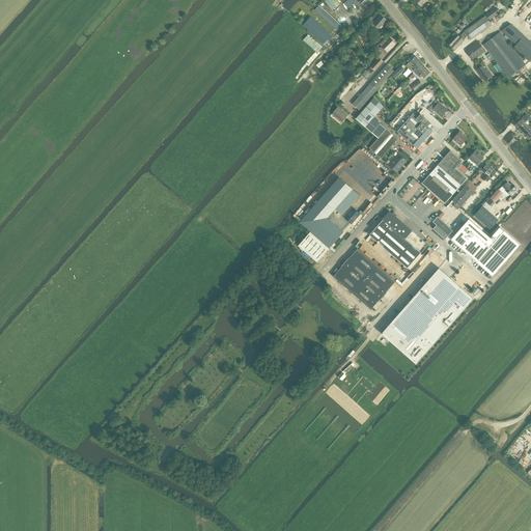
[(333,10),(340,4),(336,0),(324,0),(333,10)]
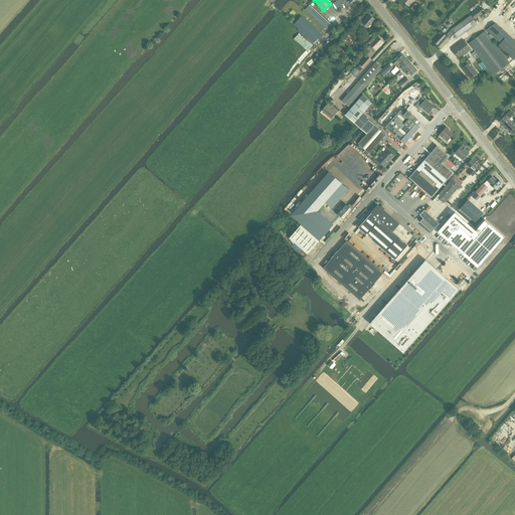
[(413,2),(414,0),(401,0),(409,6),(412,9),(416,5),(413,2)]
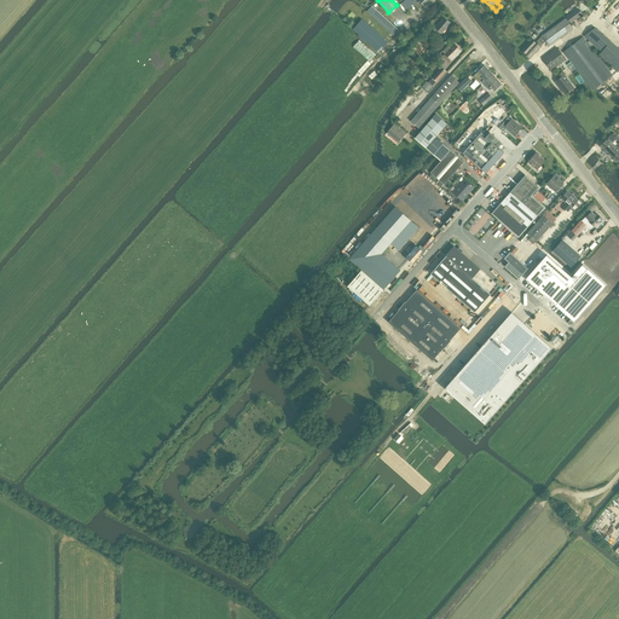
[(371,6),(366,12),(393,36),(398,30),(371,6)]
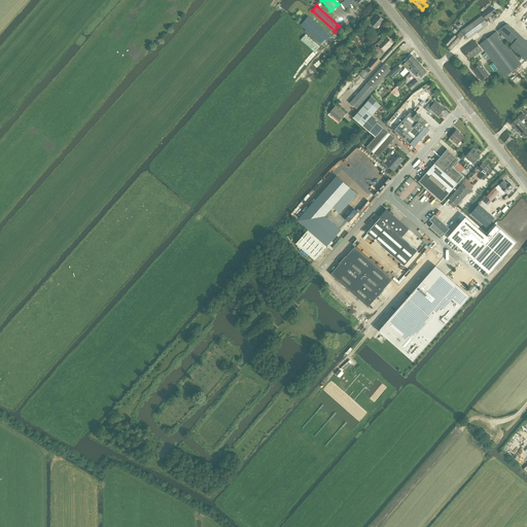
[(377,29),(384,20),(378,14),(371,24),(377,29)]
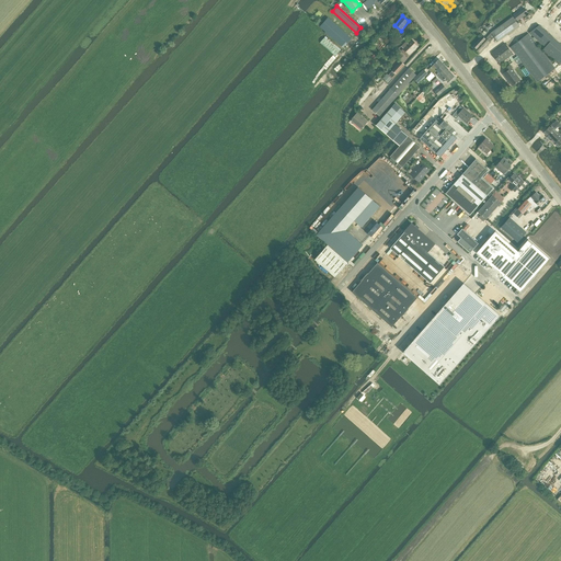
[(328,18),(320,26),(325,32),(325,33),(328,35),(330,37),(330,36),(340,45),(347,35),(329,18),(328,18)]
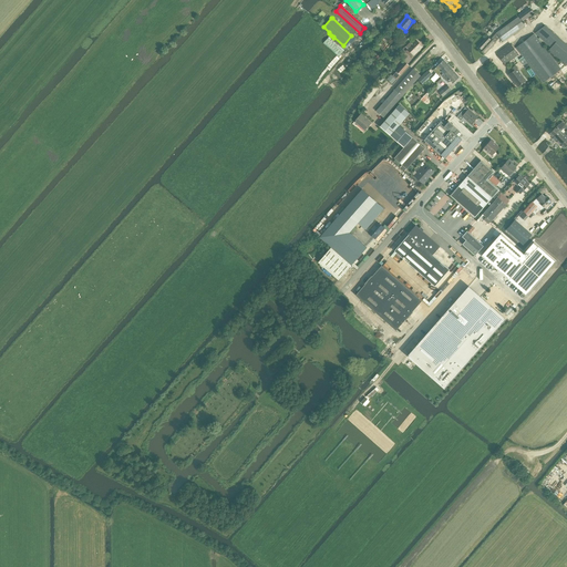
[(504,42),(525,27),(518,18),(497,33),(504,42)]
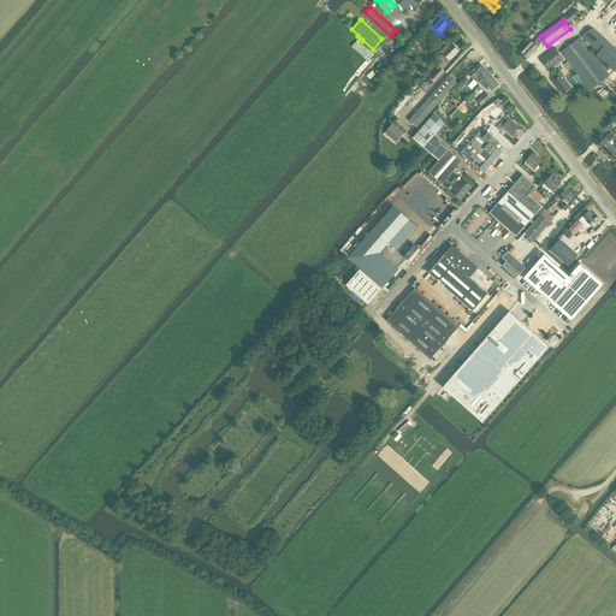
[(614,71),(615,69),(615,48),(592,28),(581,36),(599,52),(596,55),(614,71)]
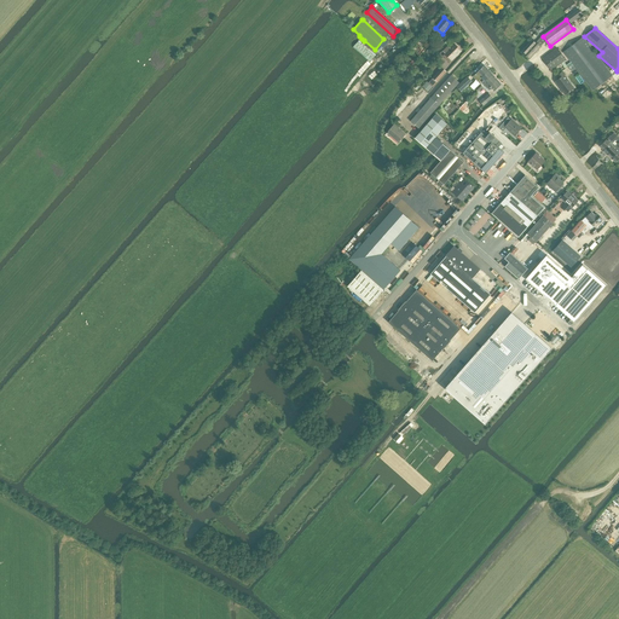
[(593,91),(613,76),(583,38),(563,52),(593,91)]
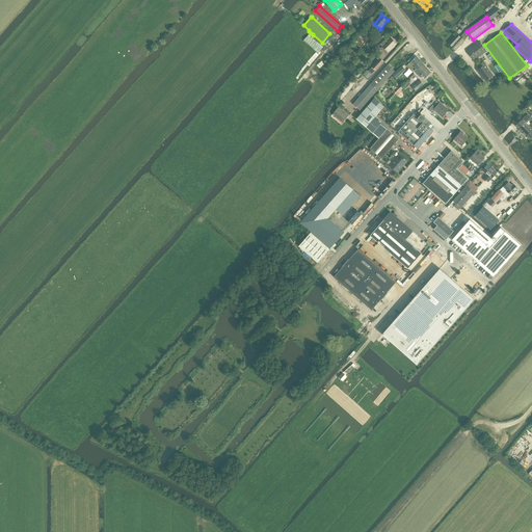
[(309,34),(303,41),(318,53),(323,47),(309,34)]
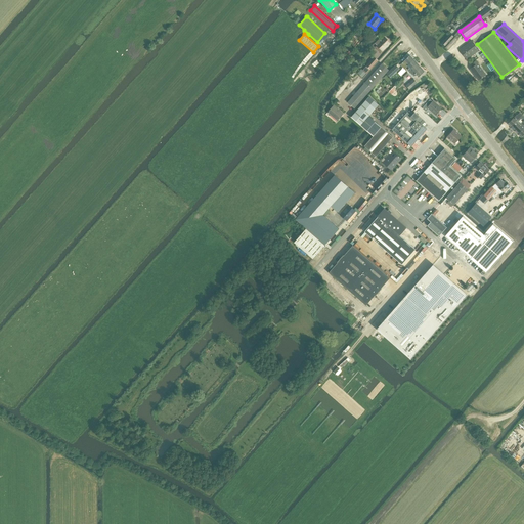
[(452,34),(442,45),(448,50),(459,39),(452,34)]
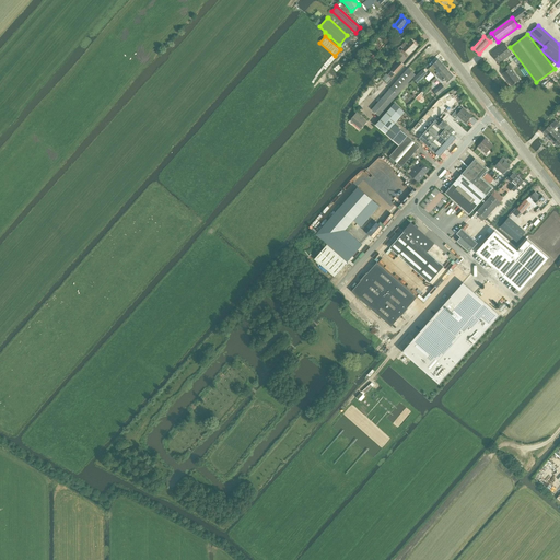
[(408,55),(417,46),(411,39),(407,44),(406,42),(400,46),(408,55)]
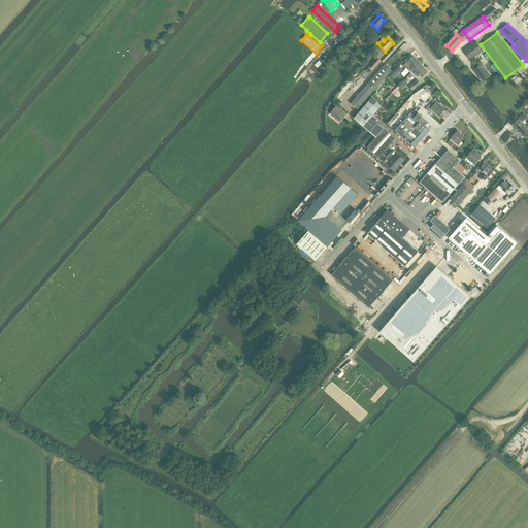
[(483,51),(475,41),(462,51),(470,60),(479,54),(482,58),(484,57),(481,53),(483,51)]
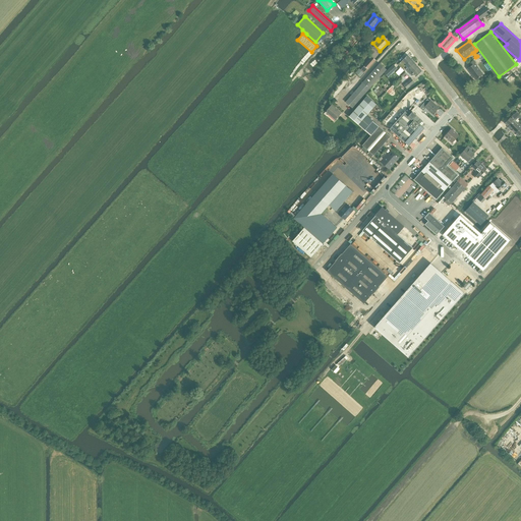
[(405,65),(411,59),(408,55),(399,64),(402,68),(405,65)]
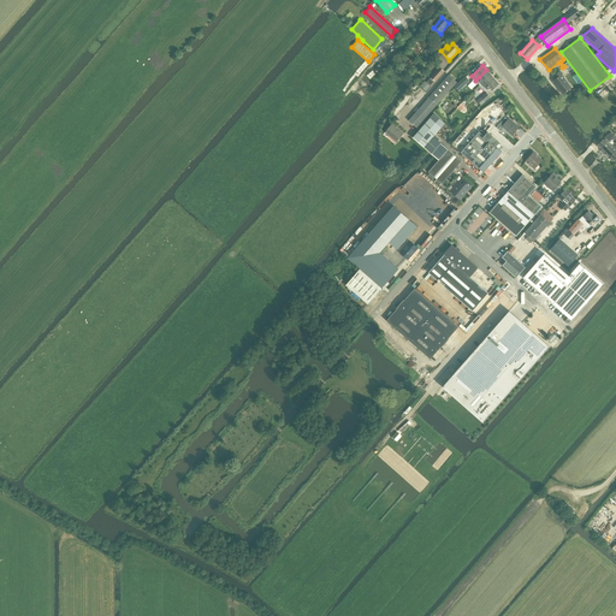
[(439,67),(427,82),(431,86),(444,71),(439,67)]
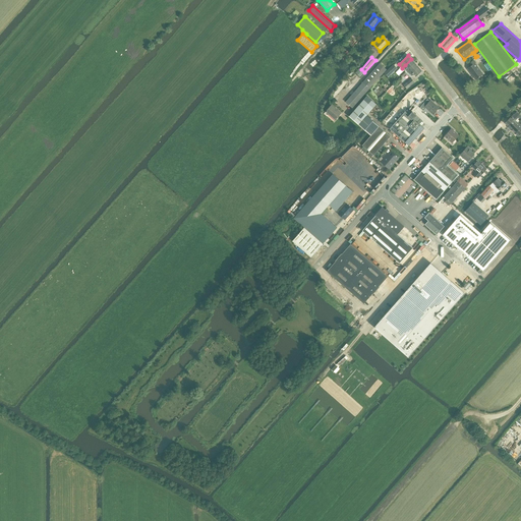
[(409,69),(415,63),(411,59),(405,65),(407,67),(405,69),(407,71),(409,69)]
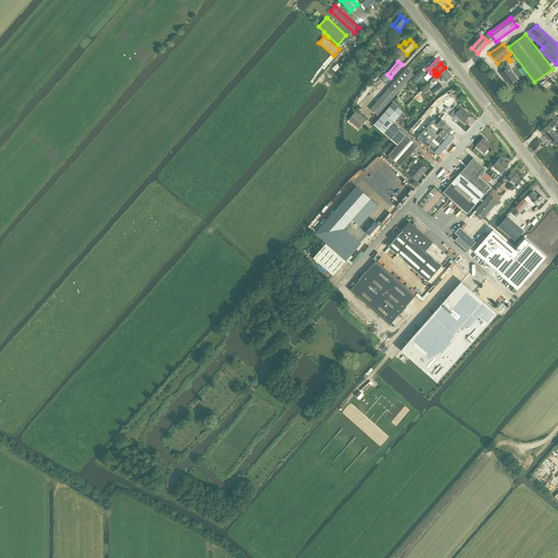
[(518,80),(509,68),(507,64),(501,69),(504,71),(500,73),(509,85),(518,80)]
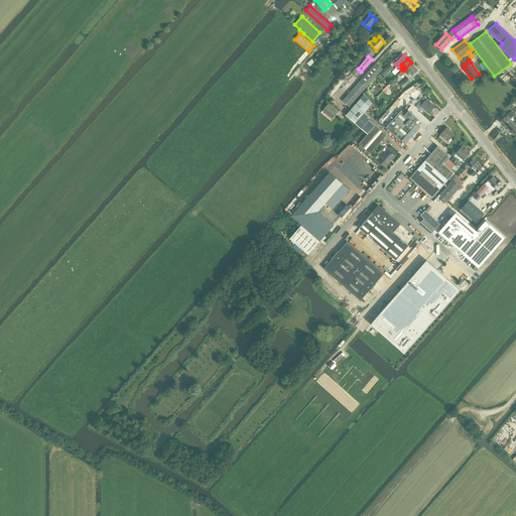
[(366,88),(383,69),(376,62),(359,82),(366,88)]
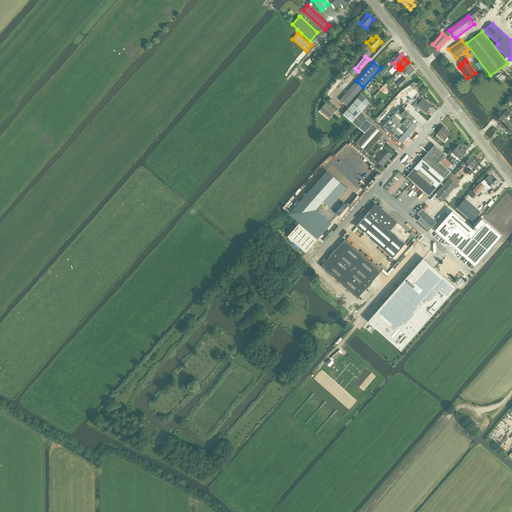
[(402,68),(400,70),(401,71),(405,75),(406,73),(408,75),(414,69),(408,62),(402,68)]
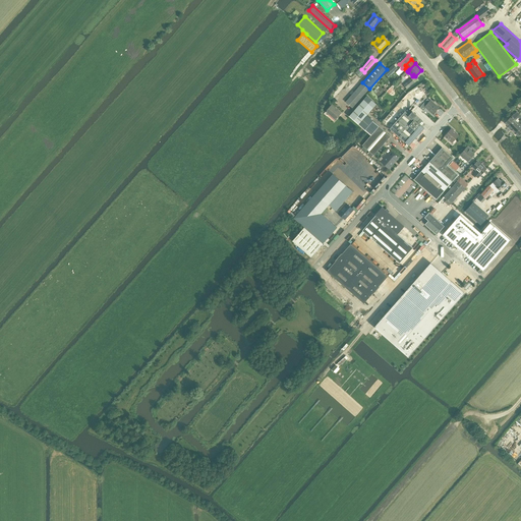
[(394,65),(385,73),(388,77),(397,68),(394,65)]
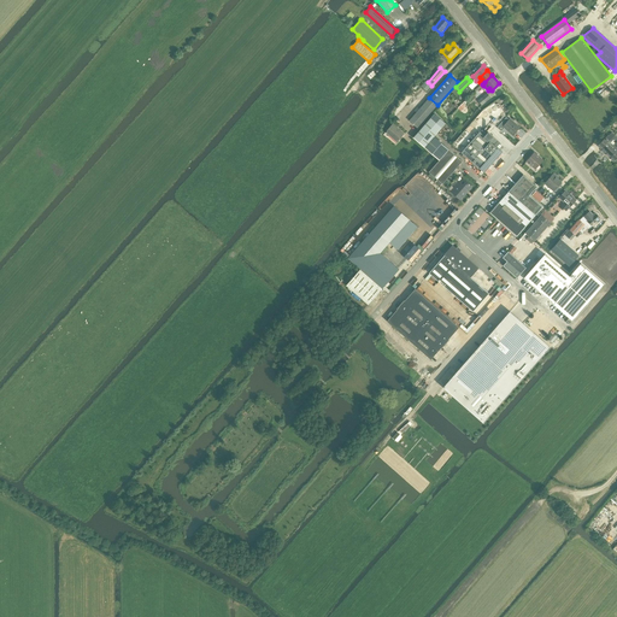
[(432,86),(428,82),(425,81),(421,87),(427,92),(432,87),(432,86)]
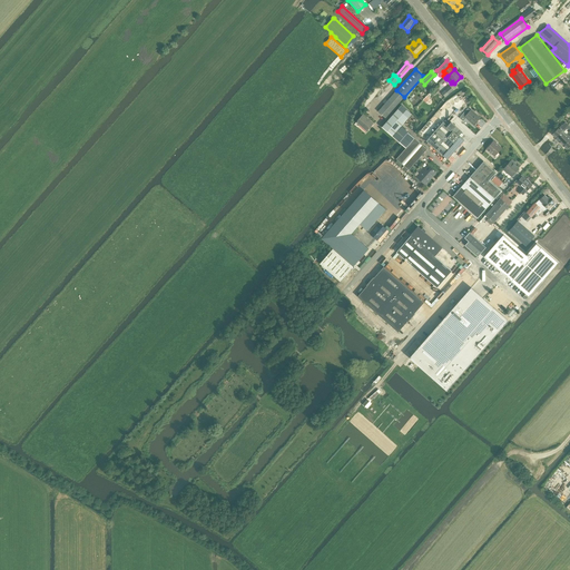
[(453,90),(450,86),(442,94),(445,97),(453,90)]
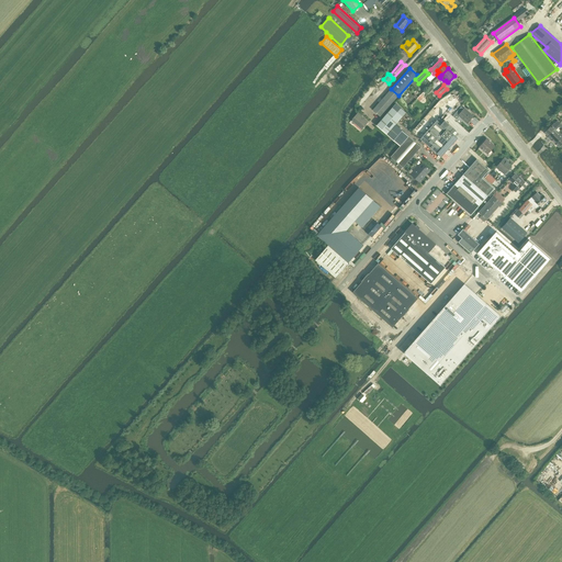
[(380,116),(398,96),(391,89),(373,110),(380,116)]
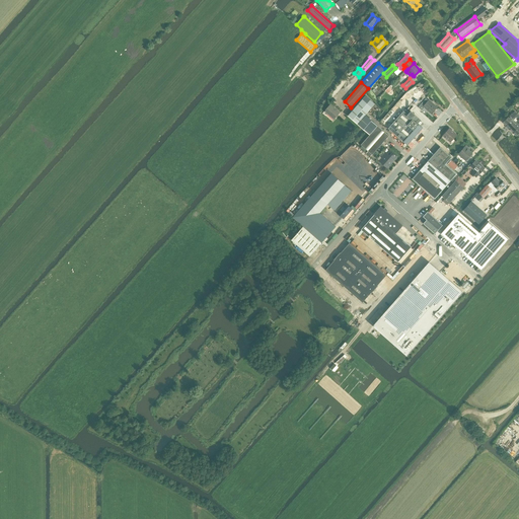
[(372,155),(389,136),(369,118),(370,118),(366,114),(375,103),(366,95),(348,116),(369,135),(361,145),(372,155)]
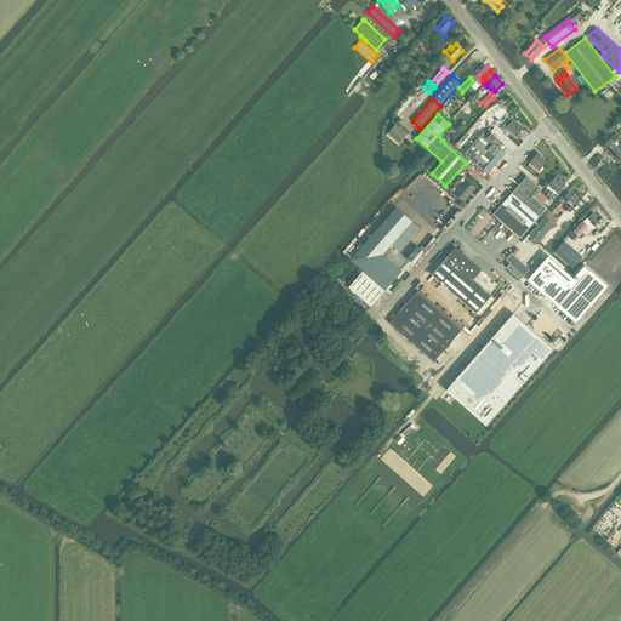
[(510,118),(500,129),(505,132),(508,129),(516,136),(523,129),(513,120),(512,120),(510,118)]
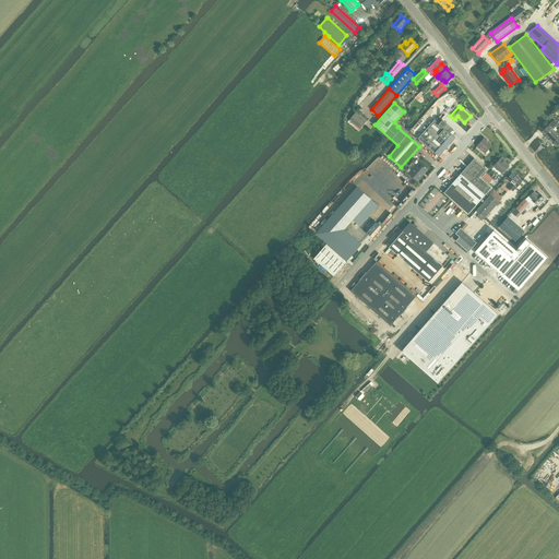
[(359,128),(366,121),(356,113),(349,120),(359,128)]
